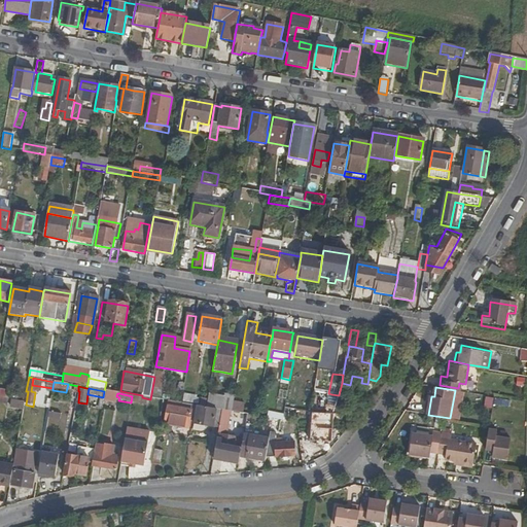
[(182,401),(197,402),(198,395),(182,394),(182,401)]
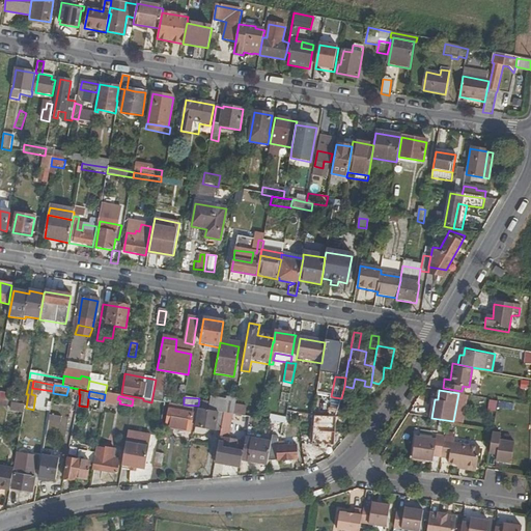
[(334,397),(328,426),(336,426),(337,426),(341,398),(334,397)]
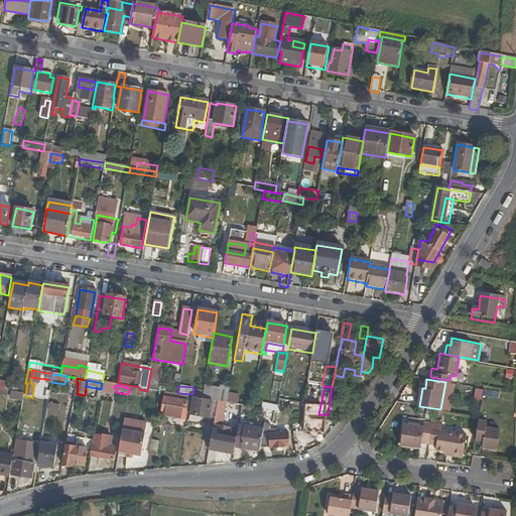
[(480,400),(483,390),(475,387),(472,398),(480,400)]
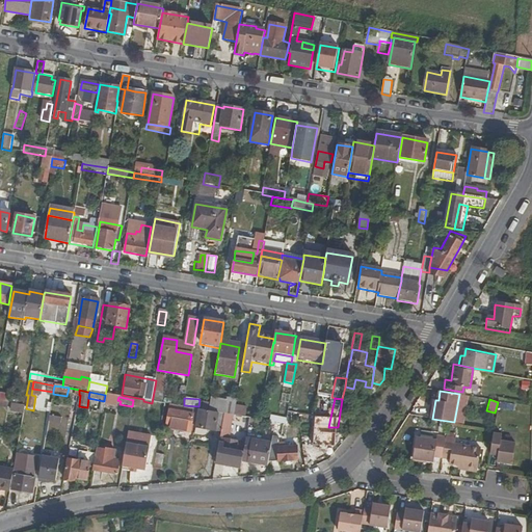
[(133,400),(132,406),(147,409),(148,406),(150,406),(150,407),(156,408),(156,403),(152,403),(143,401),(133,400)]
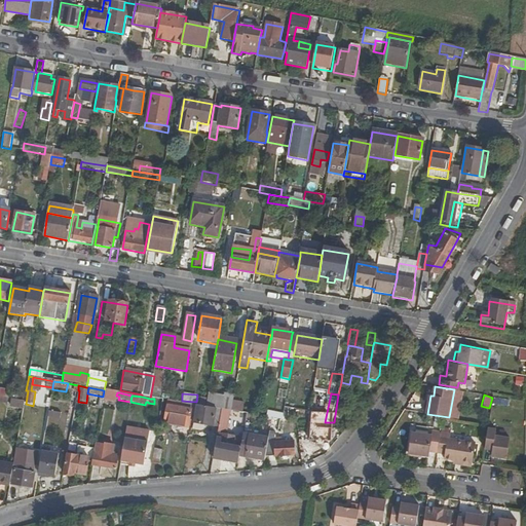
[(229,412),(231,412),(233,398),(224,396),(223,399),(208,397),(205,408),(221,411),(229,412)]
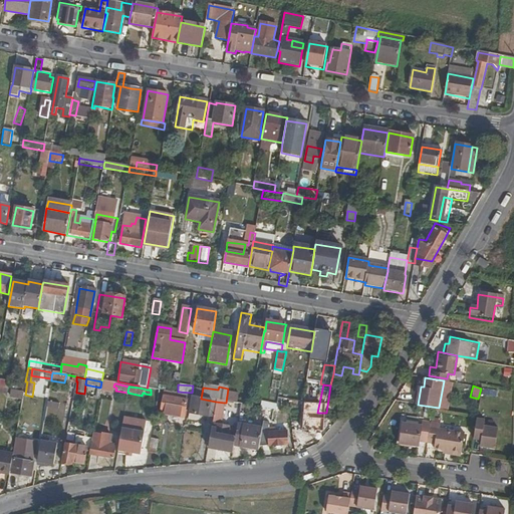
[(23,394),(11,392),(10,399),(22,401),(23,394)]
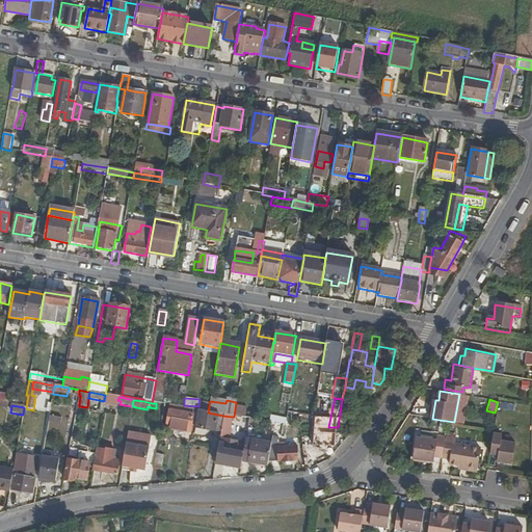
[(190,433),(193,410),(182,408),(170,406),(165,429),(190,433)]
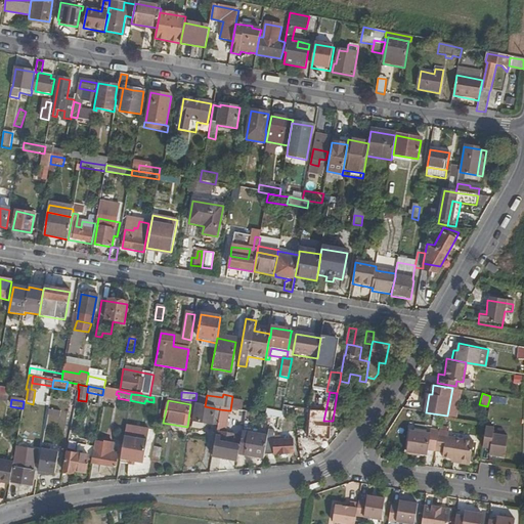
[(205,406),(195,404),(191,429),(199,430),(199,427),(203,428),(204,425),(212,426),(214,410),(219,411),(220,409),(205,406)]
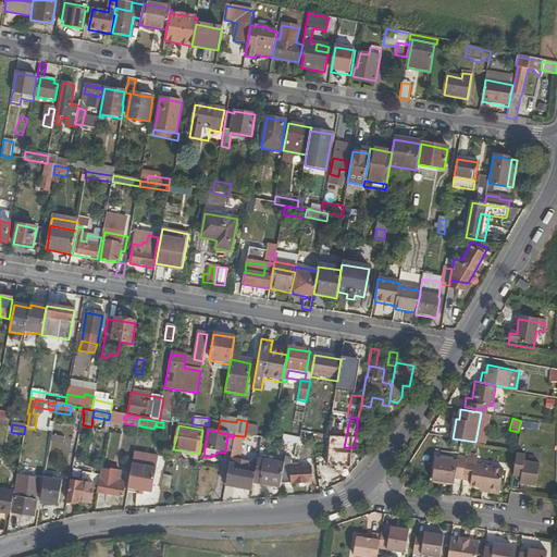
[(281,441),(297,443),(297,436),(282,434),(281,441)]
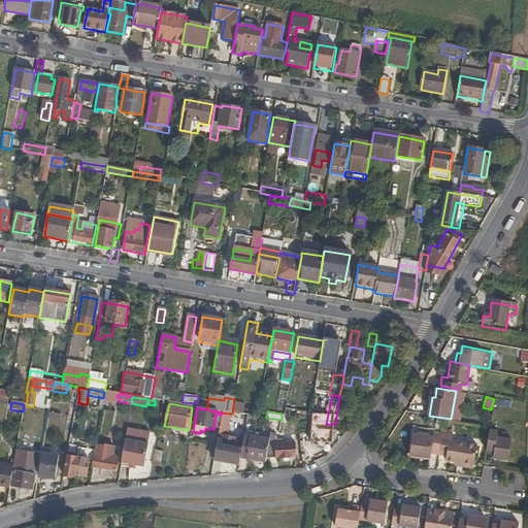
[(219,430),(212,461),(236,465),(238,451),(240,451),(241,452),(243,441),(226,438),(230,414),(222,413),(221,415),(219,430)]
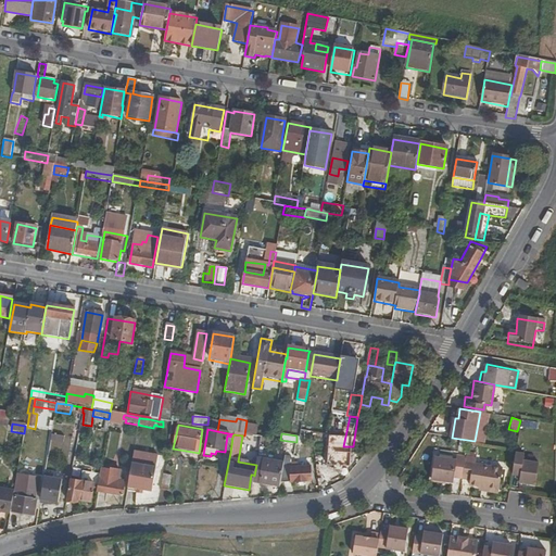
[(350,468),(351,454),(352,446),(343,446),(329,445),(327,466),(327,467),(346,467),(350,468)]
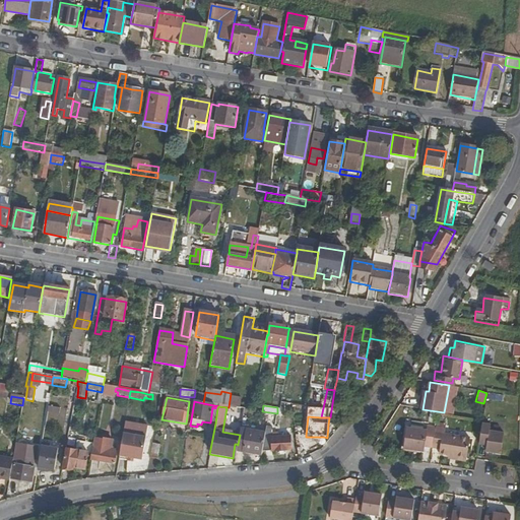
[(481,426),(478,448),(484,449),(483,454),(499,456),(502,436),(488,433),(489,427),(481,426)]
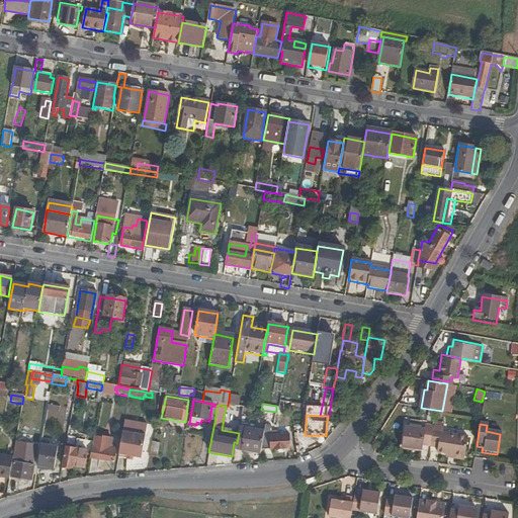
[(264,433),(260,451),(289,449),(288,436),(276,437),(270,437),(270,434),(270,427),(265,427),(264,433)]
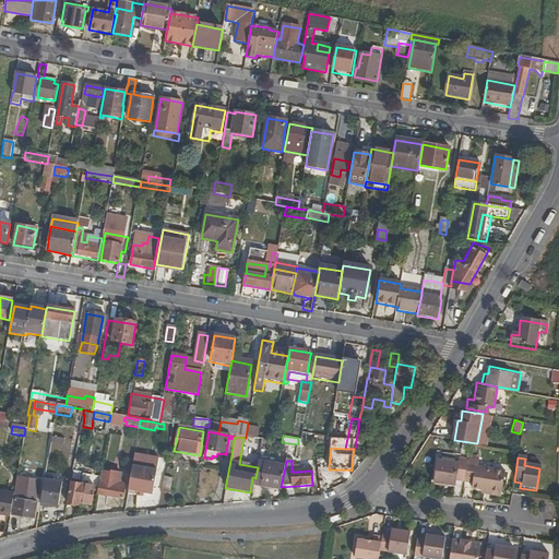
[(464,485),(468,461),(460,461),(459,465),(420,461),(417,484),(455,489),(456,484),(464,485)]
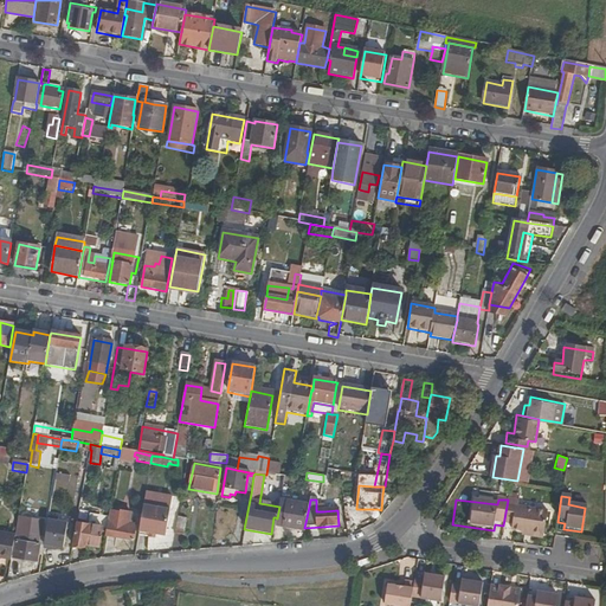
[(508,500),(503,526),(510,527),(510,532),(541,537),(546,511),(516,507),(517,502),(508,500)]
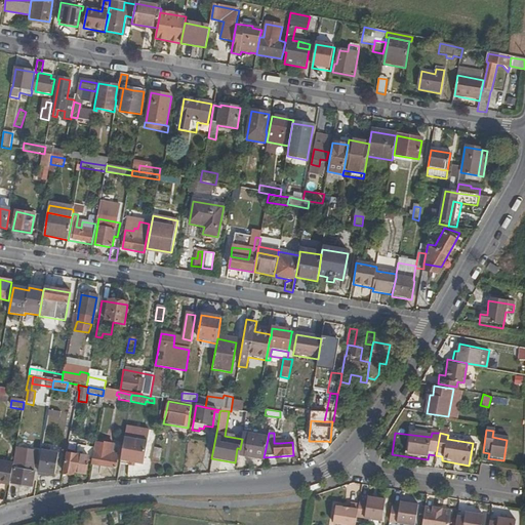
[(264,457),(268,439),(242,435),(242,439),(240,449),(239,456),(264,460),(264,457)]
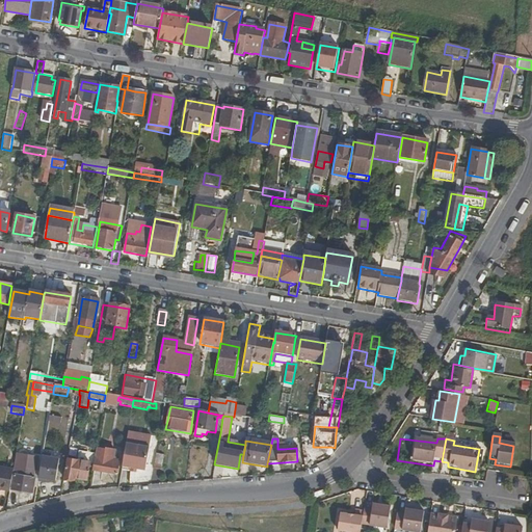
[(149,449),(126,445),(122,469),(144,472),(149,449)]
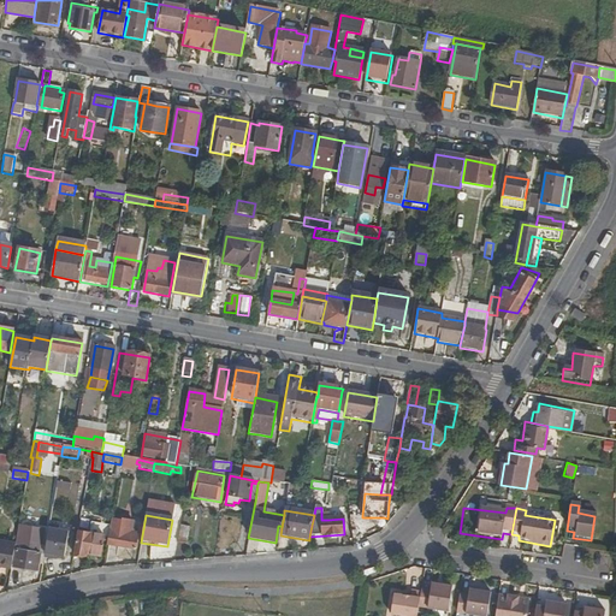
[(110,534),(108,546),(135,551),(137,535),(131,534),(134,523),(111,520),(110,527),(108,534),(110,534)]
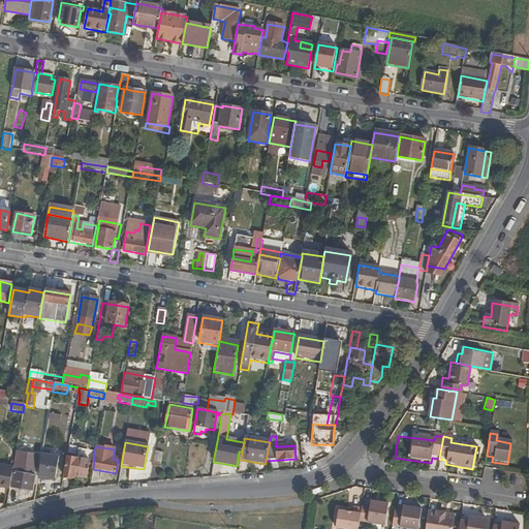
[(79,449),(76,460),(86,462),(89,462),(93,463),(93,459),(94,453),(79,449)]
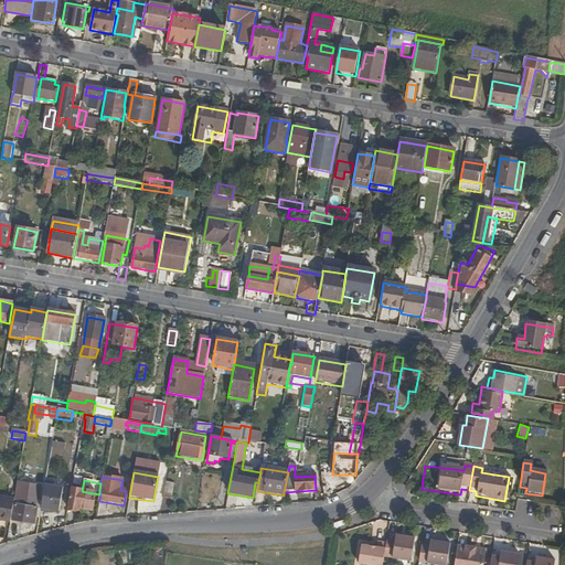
[(42,503),(40,512),(46,513),(48,510),(57,512),(62,489),(52,487),(52,483),(45,482),(42,503)]
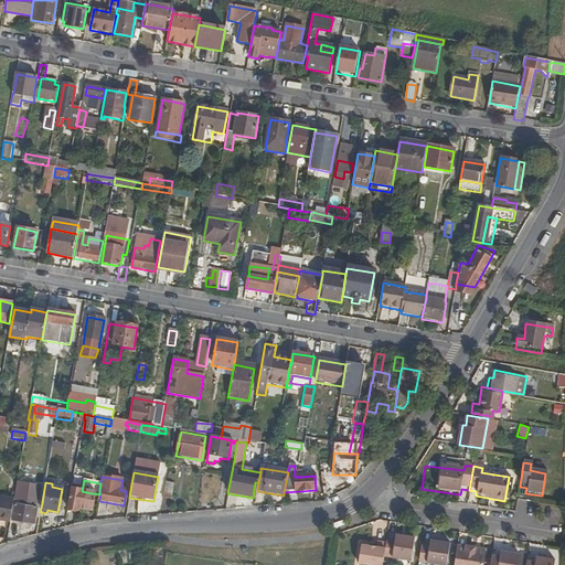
[(166,483),(162,500),(170,502),(173,484),(166,483)]
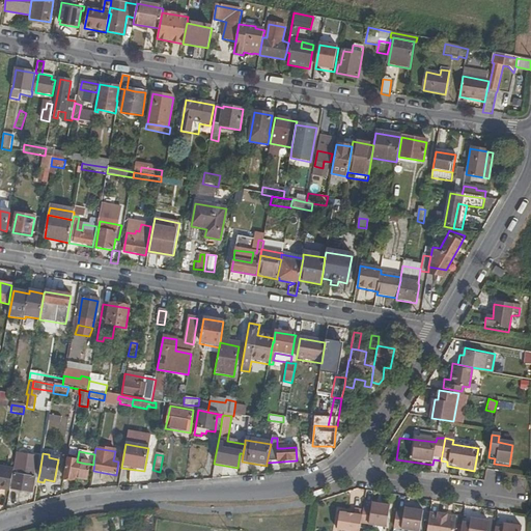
[(77,462),(67,459),(64,479),(75,481),(75,478),(86,480),(89,464),(86,464),(77,462)]
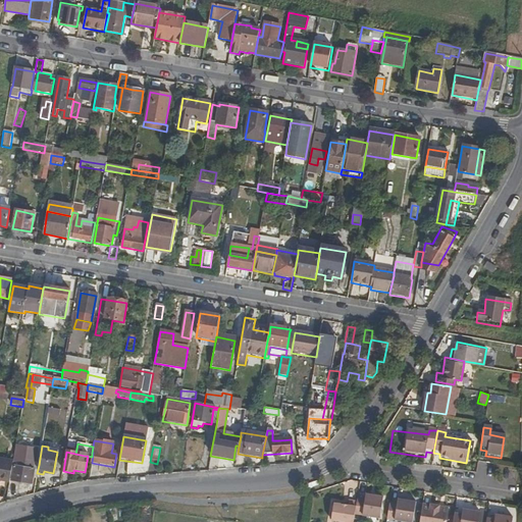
[(0,460),(0,482),(9,484),(12,462),(0,460)]
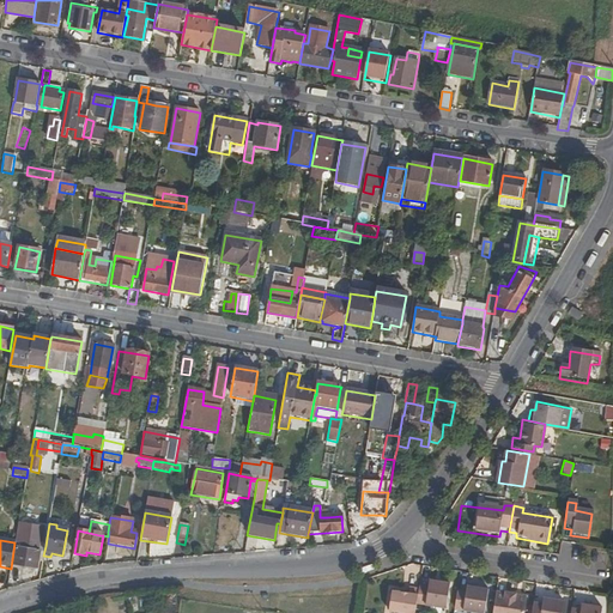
[(37,563),(42,563),(43,556),(46,546),(25,542),(24,550),(40,553),(37,563)]
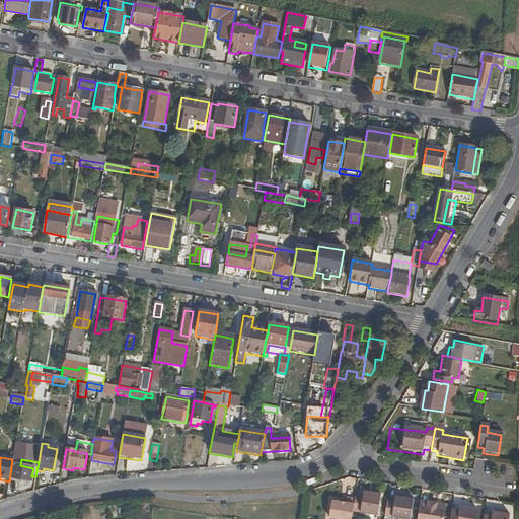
[(30,483),(31,476),(33,468),(20,465),(13,464),(10,478),(30,483)]
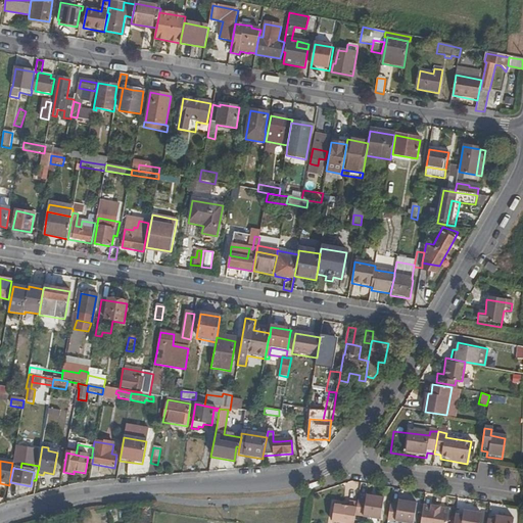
[(365,497),(358,495),(357,502),(355,507),(381,511),(384,489),(366,487),(366,492),(365,497)]
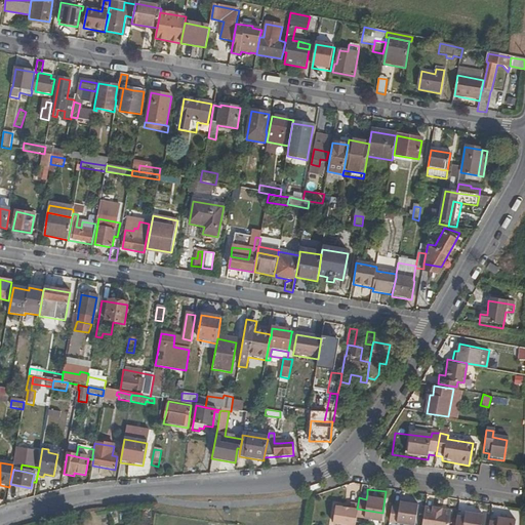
[(354,524),(357,509),(358,503),(350,501),(349,507),(334,505),(332,521),(346,524),(345,524),(354,524)]
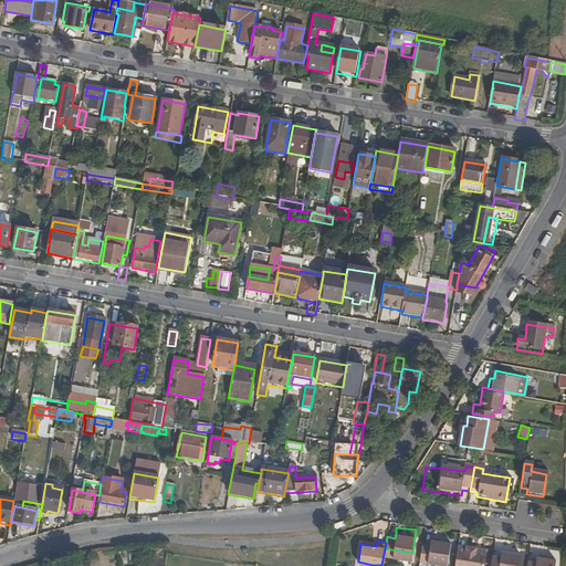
[(429,547),(421,546),(418,565),(428,565),(444,565),(449,545),(430,542),(429,547)]
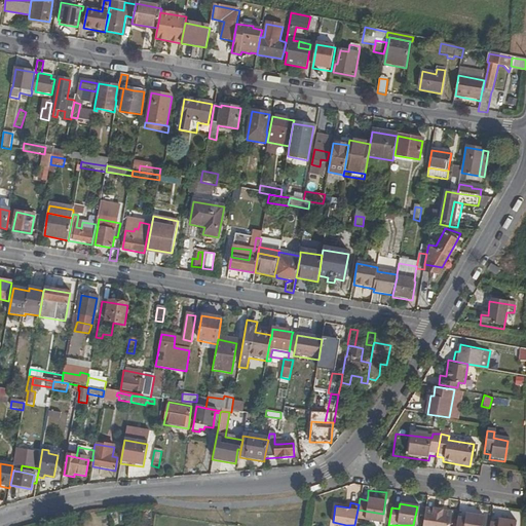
[(522,509),(510,506),(510,523),(514,524),(521,525),(522,509)]
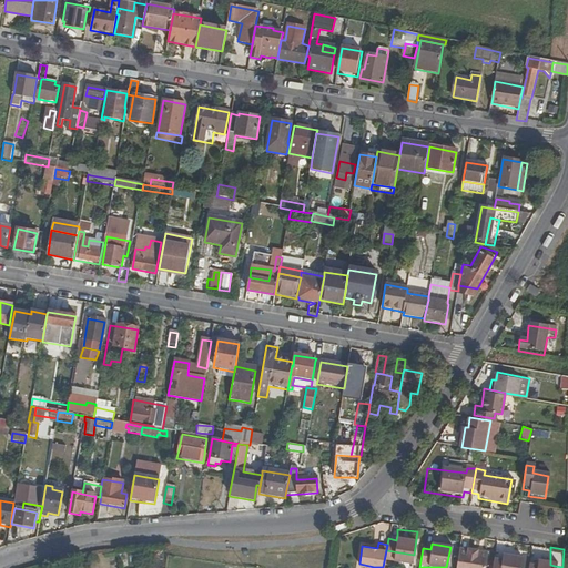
[(483,567),(486,554),(459,549),(456,567),(483,567)]
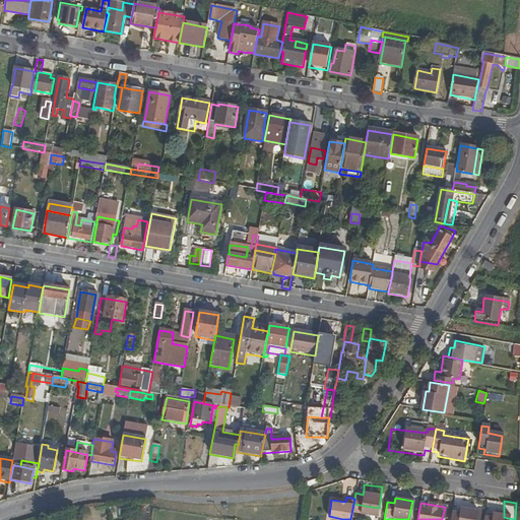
[(458,514),(451,513),(450,519),(474,519),(476,512),(459,509),(458,514)]
